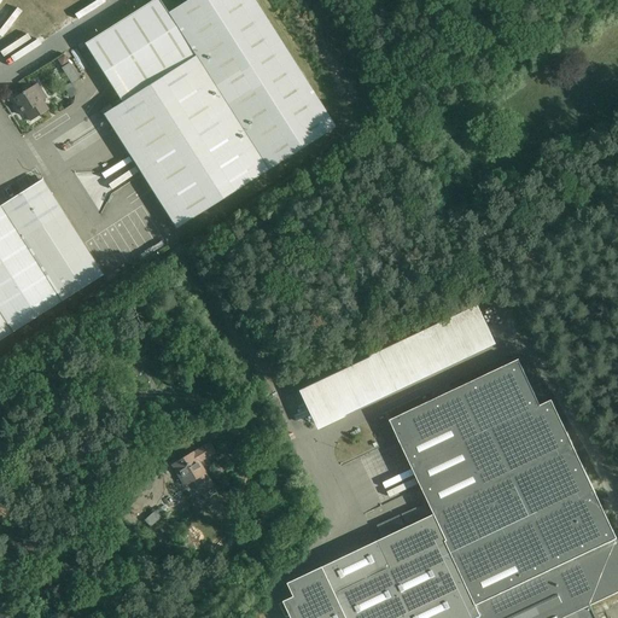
[(176,229),(186,223),(334,128),(252,0),(191,0),(168,15),(196,57),(112,110),(110,105),(100,111),(176,229)]
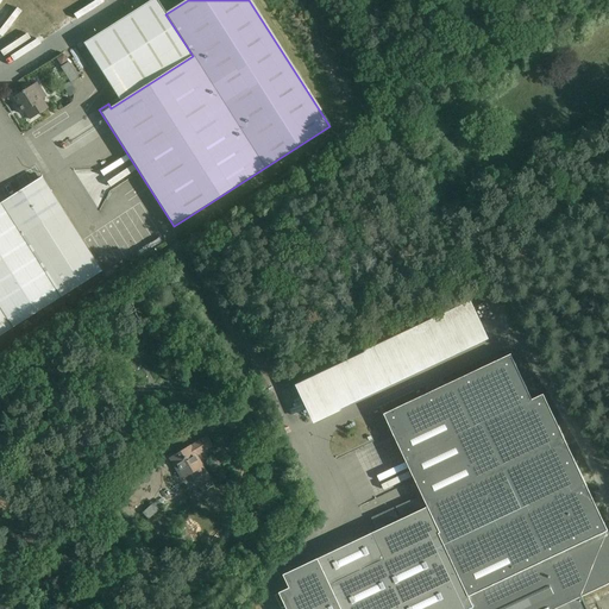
[(68,62),(63,55),(56,58),(61,67),(68,62)]
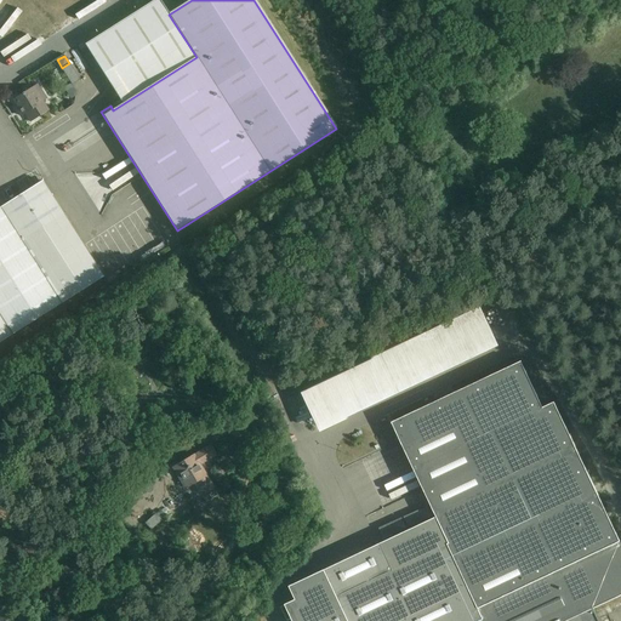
[(80,80),(70,63),(62,69),(72,85),(80,80)]
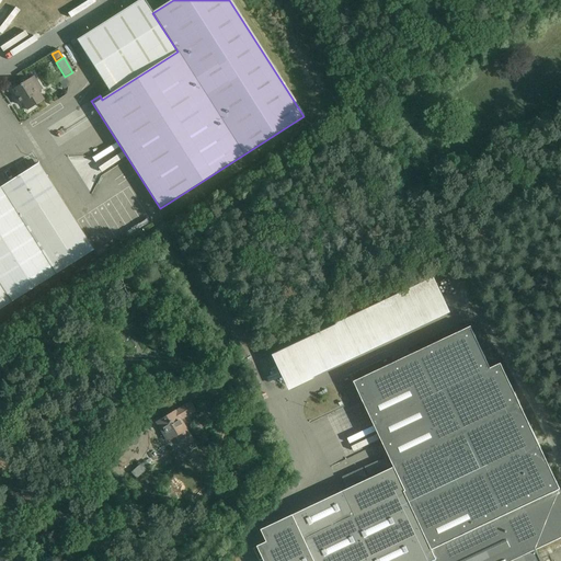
[(23,103),(27,111),(44,100),(39,92),(36,93),(27,80),(12,90),(16,98),(15,99),(20,105),(23,103)]
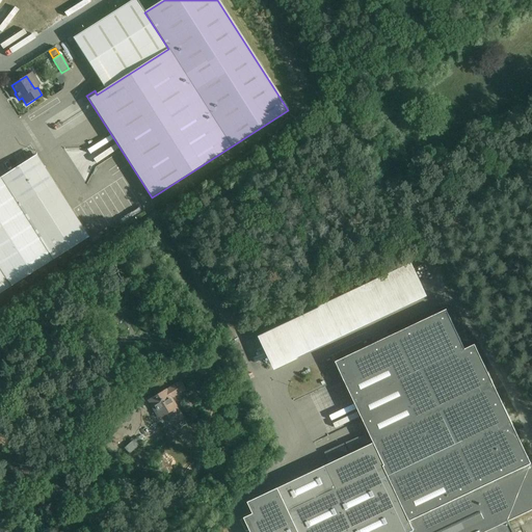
[(86,150),(94,162),(117,149),(109,136),(86,150)]
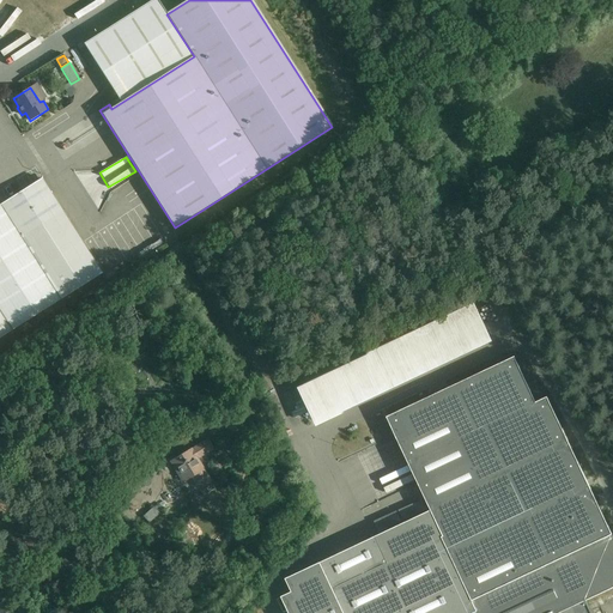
[(42,178),(0,205),(0,338),(102,273),(42,178)]
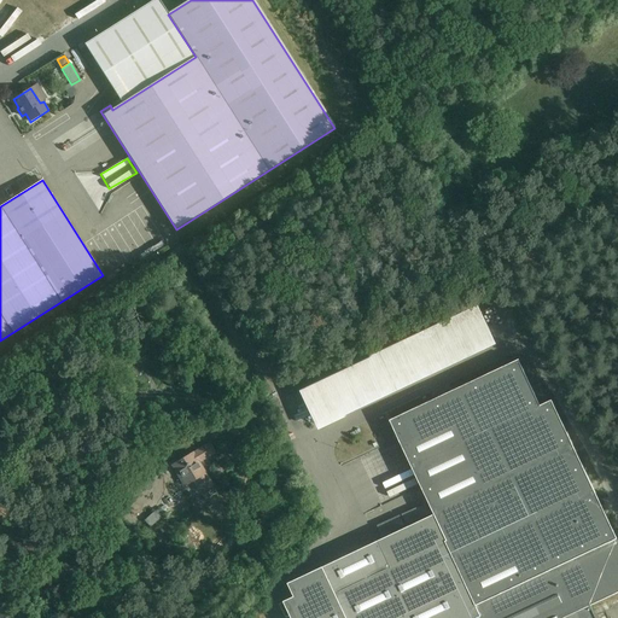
[(482,308),(296,382),(312,423),(497,349),(482,308)]
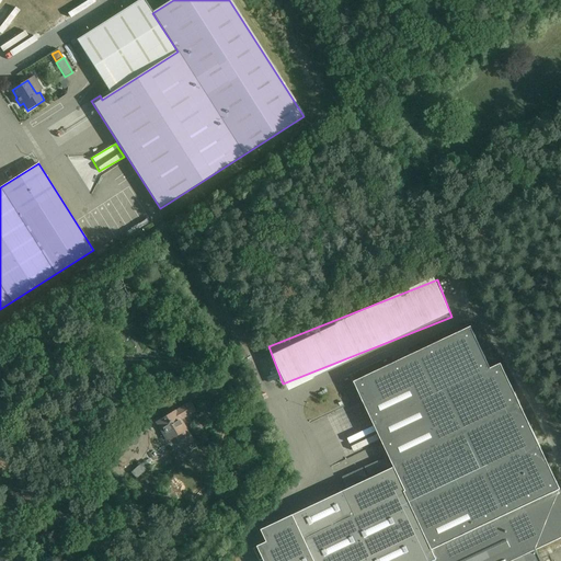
[(149,284),(155,292),(159,288),(153,281),(149,284)]
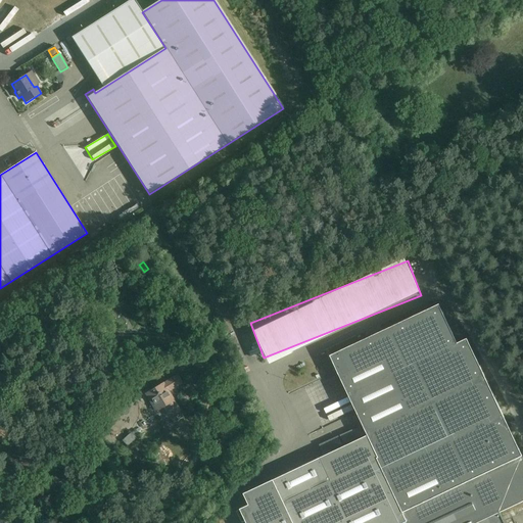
[(241,510),(237,512),(242,522),(246,521),(246,522),(505,522),(501,515),(500,512),(522,501),(522,459),(467,339),(458,344),(439,305),(330,357),(368,436),(244,494),(249,506),(241,510)]
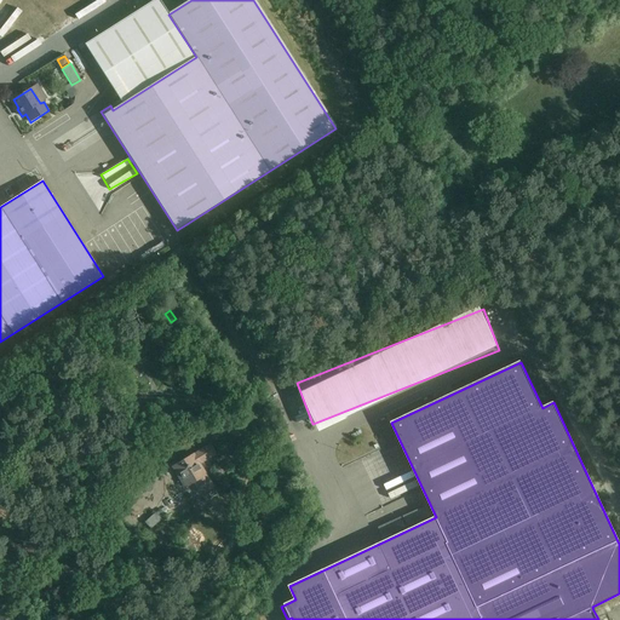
[(194,481),(201,493),(206,501),(217,494),(200,465),(217,455),(210,445),(194,455),(173,468),(185,487),(194,481)]
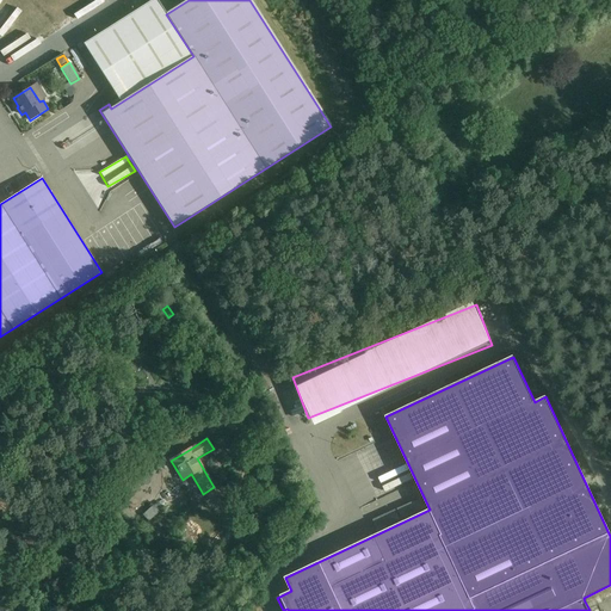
[(393,438),(365,451),(368,457),(396,444),(393,438)]
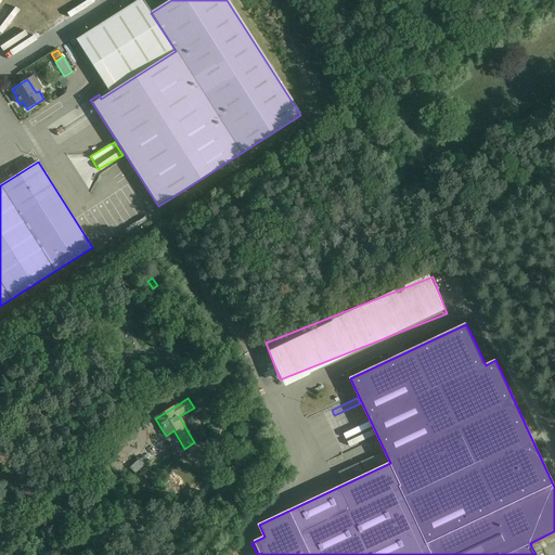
[(372,430),(347,439),(348,444),(373,437),(372,430)]
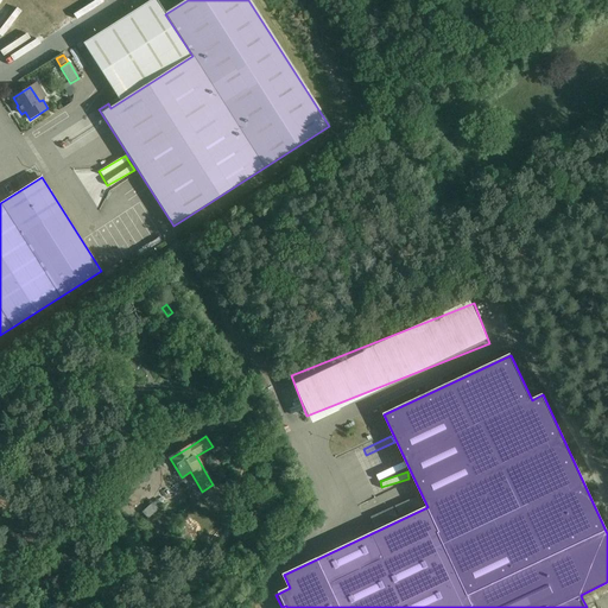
[(90,572),(84,574),(88,587),(95,586),(90,572)]
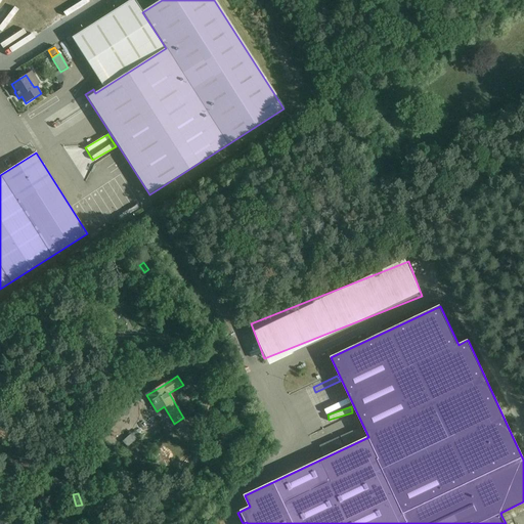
[(67,496),(54,500),(56,507),(69,503),(67,496)]
